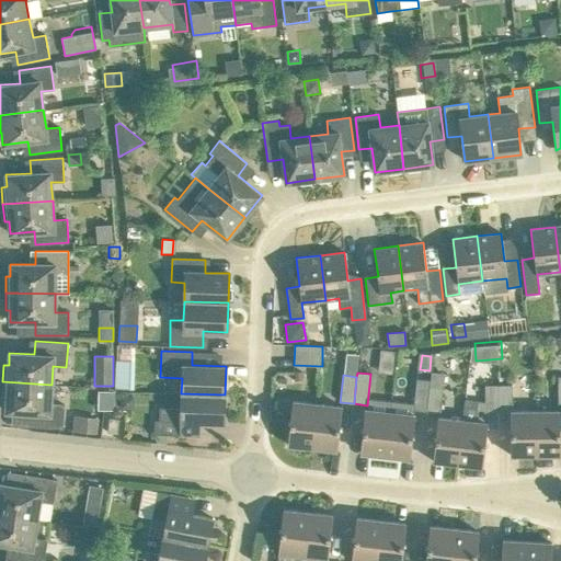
[(413,410),(426,412),(430,385),(430,380),(416,379),(413,410)]
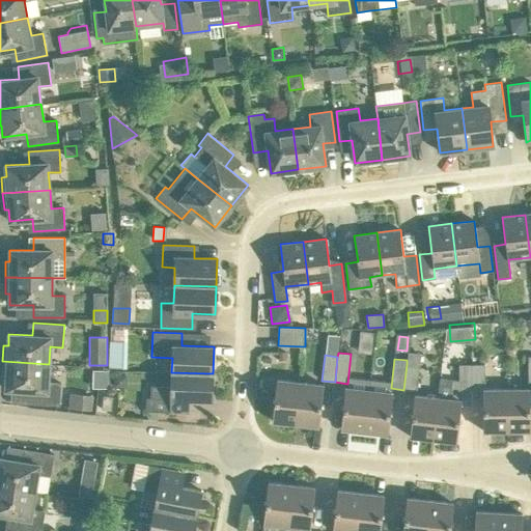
[(49,364),(2,361),(1,378),(6,378),(5,389),(29,391),(28,403),(59,406),(60,383),(48,382),(49,364)]
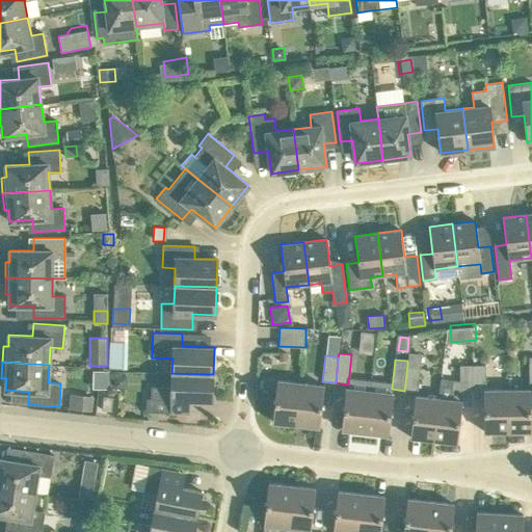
[(407,365),(404,391),(417,392),(420,366),(407,365)]
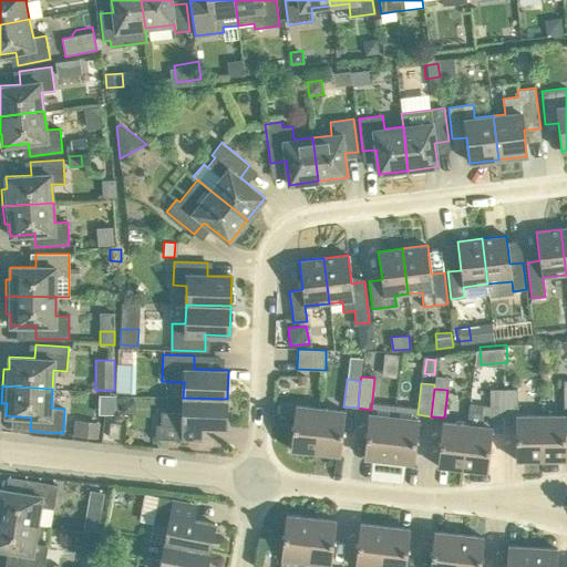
[(467,424),(462,470),(486,472),(493,416),(504,416),(504,389),(490,389),(491,406),(470,404),(467,424)]
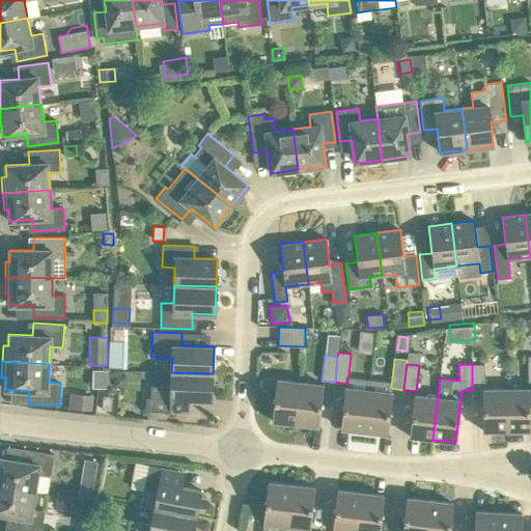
[(484,364),(472,364),(472,390),(483,390),(483,431),(507,431),(506,389),(484,389),(484,364)]
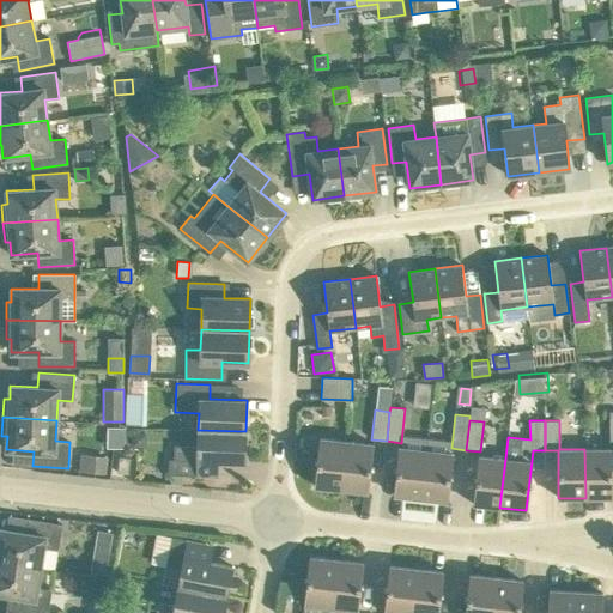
[(246,431),(198,430),(198,447),(174,445),(174,460),(169,460),(169,474),(218,475),(218,461),(244,462),(246,431)]
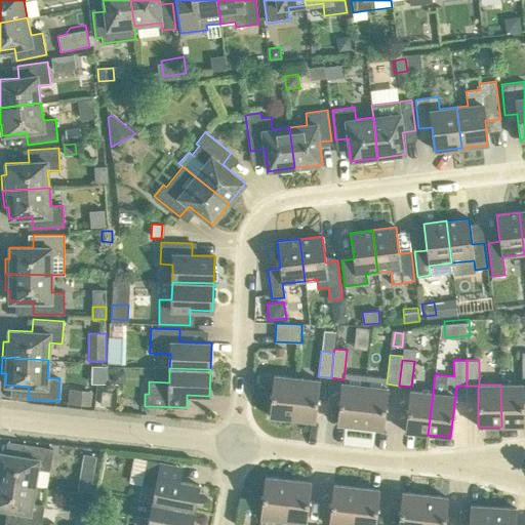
[(270,416),(292,419),(296,377),(274,375),(270,416)]
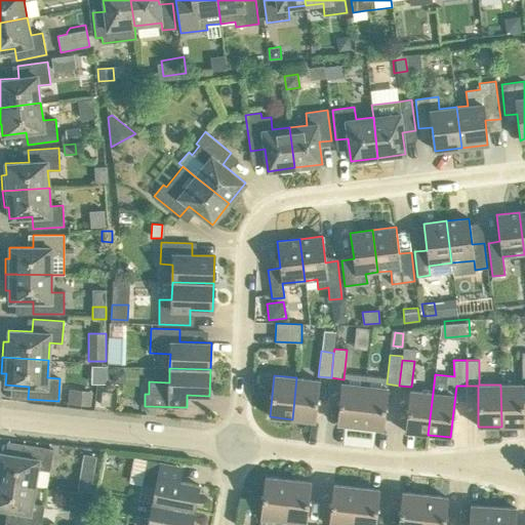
[(296,377),(292,419),(315,421),(320,380),(296,377)]
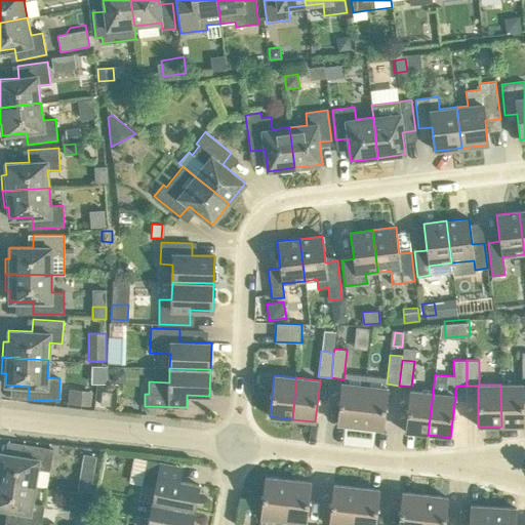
[(337,425),(360,427),(365,386),(342,382),(337,425)]
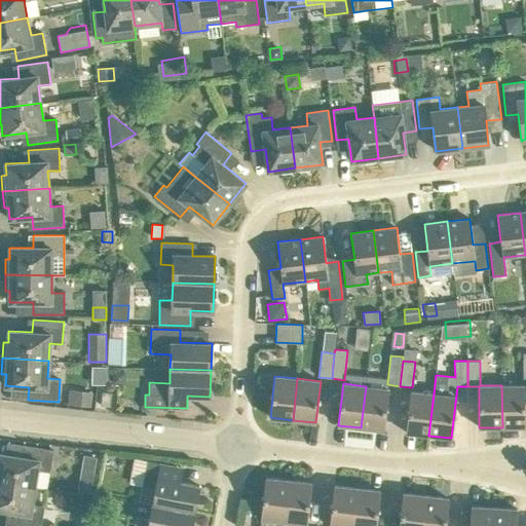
[(525,385),(501,385),(502,427),(525,427),(525,385)]
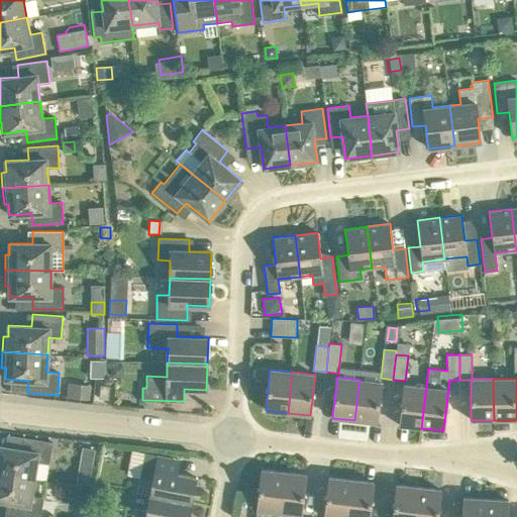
[(359,380),(354,420),(377,423),(382,382),(359,380)]
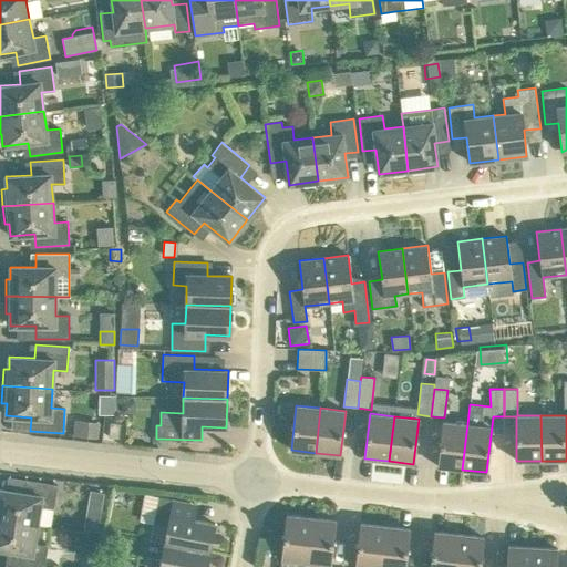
[(98,439),(100,423),(75,420),(73,435),(98,439)]
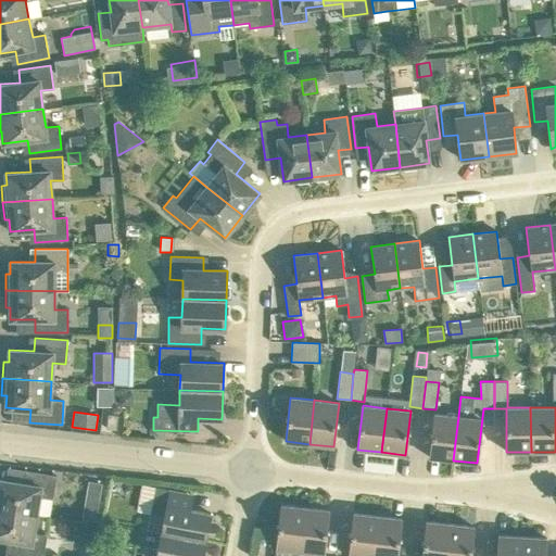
[(106,428),(116,429),(117,415),(108,414),(106,428)]
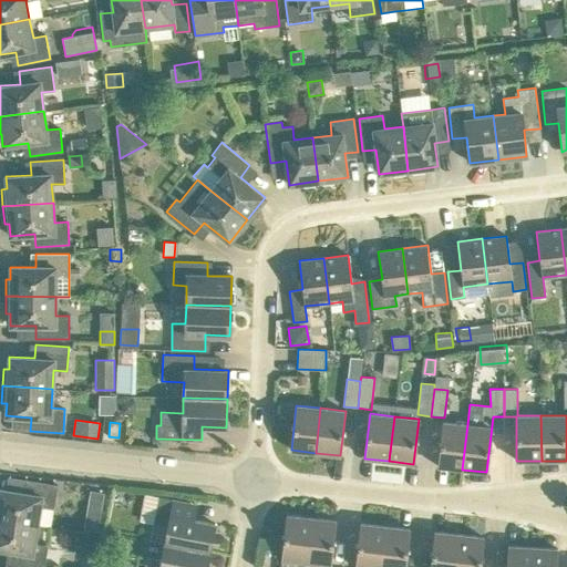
[(437,466),(462,470),(467,424),(443,422),(437,466)]
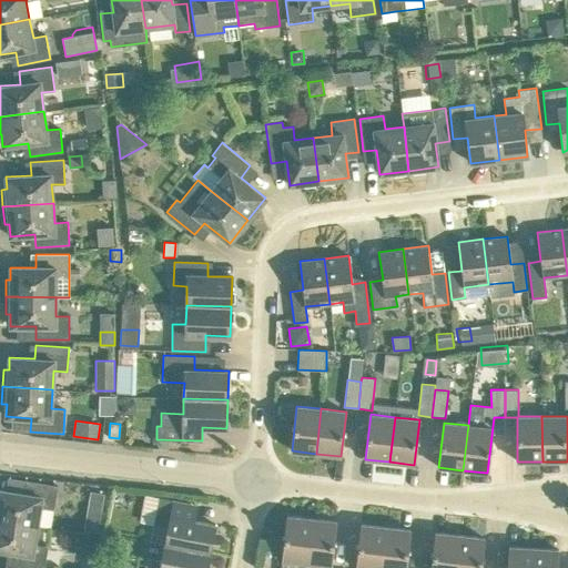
[(0,519),(38,526),(40,507),(53,509),(58,486),(24,480),(22,494),(0,489),(0,519)]
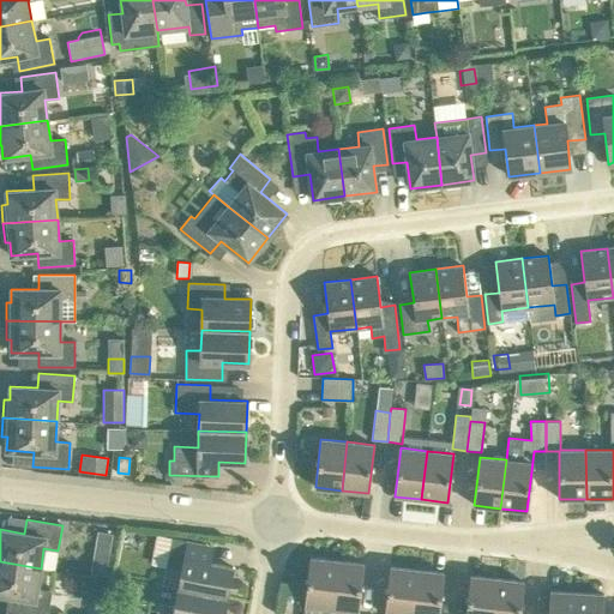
[(181,570),(178,588),(228,597),(234,567),(211,563),(214,546),(172,539),(166,566),(181,570)]
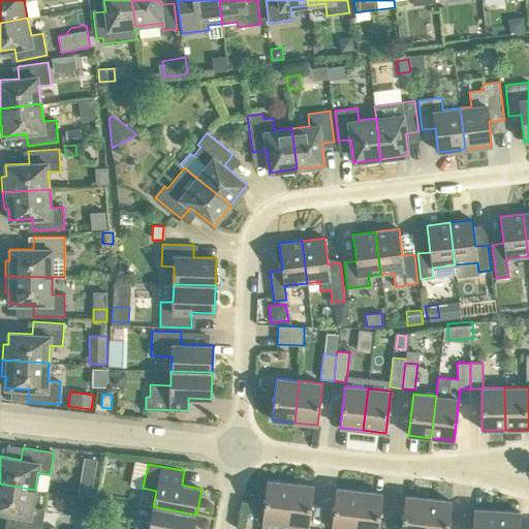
[(91,496),(94,479),(81,477),(78,494),(91,496)]
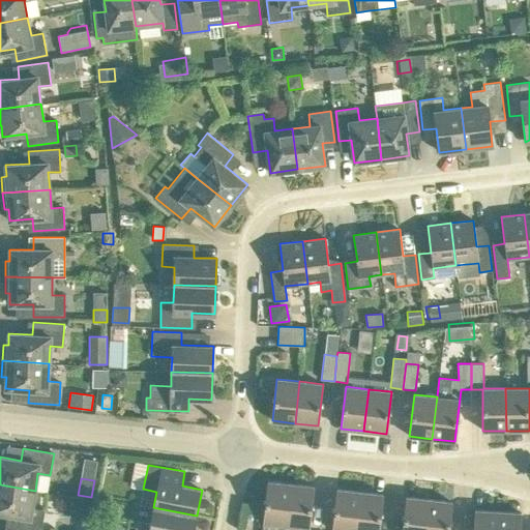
[(286,526),(291,483),(268,481),(262,529),(273,529),(275,525),(286,526)]
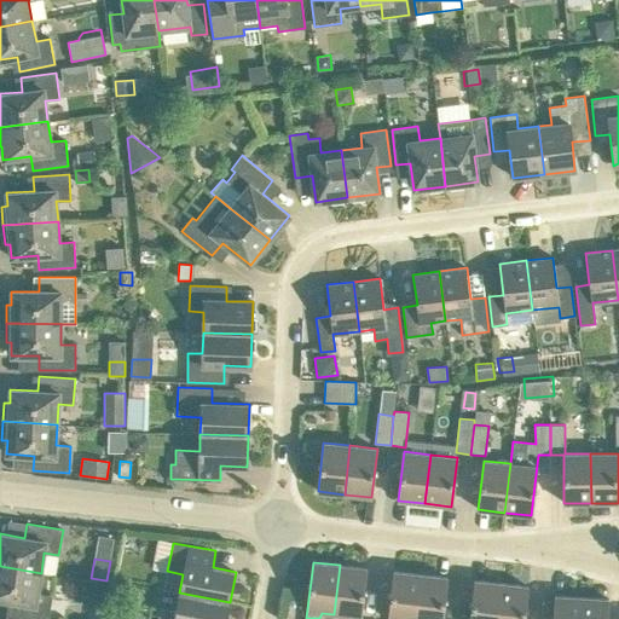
[(366,568),(340,565),(334,614),(362,617),(366,568)]
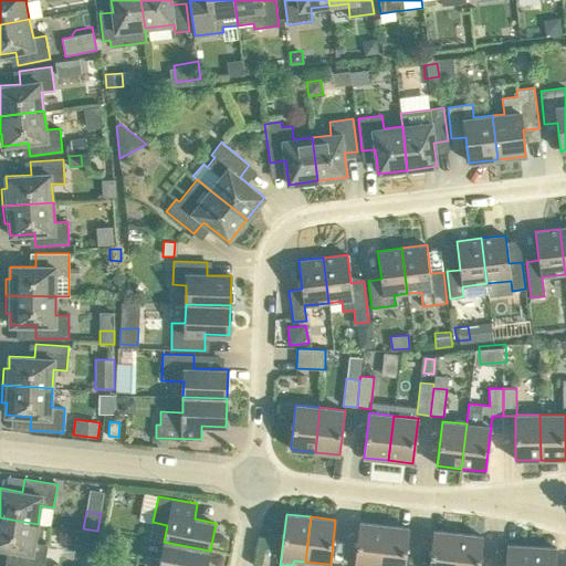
[(0,547),(13,551),(11,564),(21,565),(43,565),(48,545),(34,543),(38,524),(0,517),(0,547)]
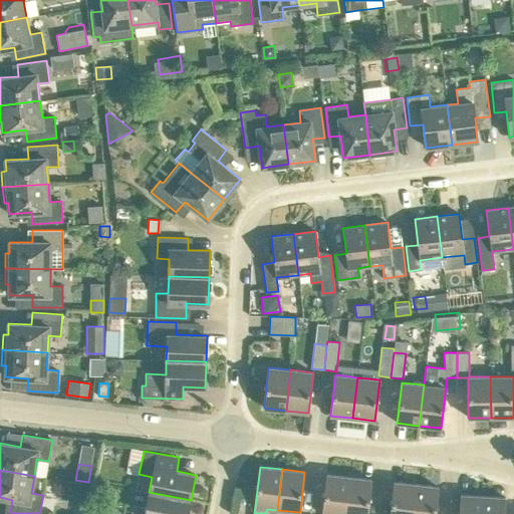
[(322,513),(344,513),(349,477),(327,474),(322,513)]
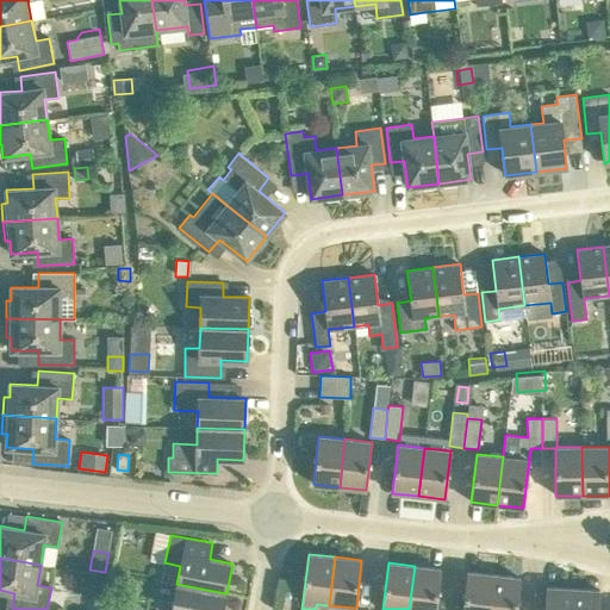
[(435,609),(441,568),(415,566),(409,609),(435,609)]
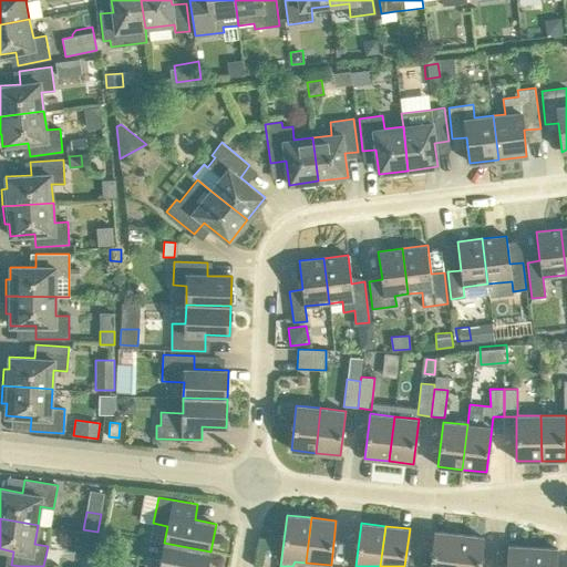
[(430,566),(455,566),(459,534),(434,532),(430,566)]
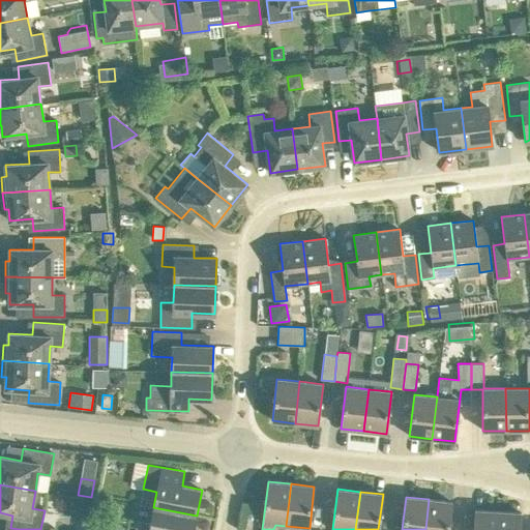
[(89,518),(91,501),(67,498),(64,514),(89,518)]
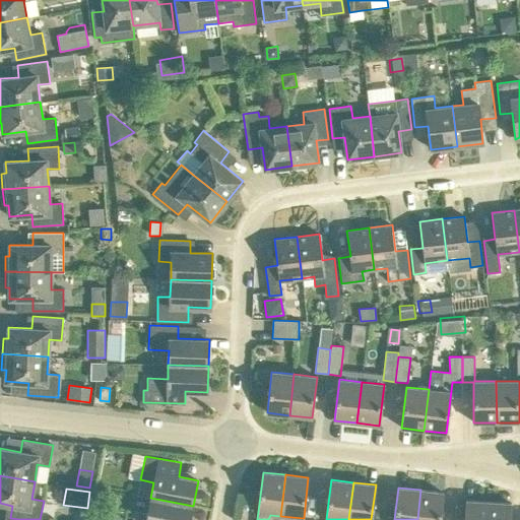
[(420,490),(417,519),(440,519),(444,493),(420,490)]
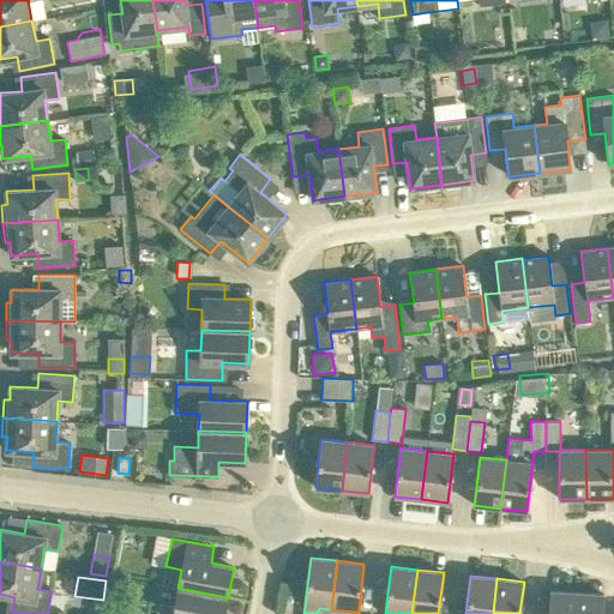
[(223,613),(228,597),(178,588),(174,607),(158,603),(156,613),(223,613)]
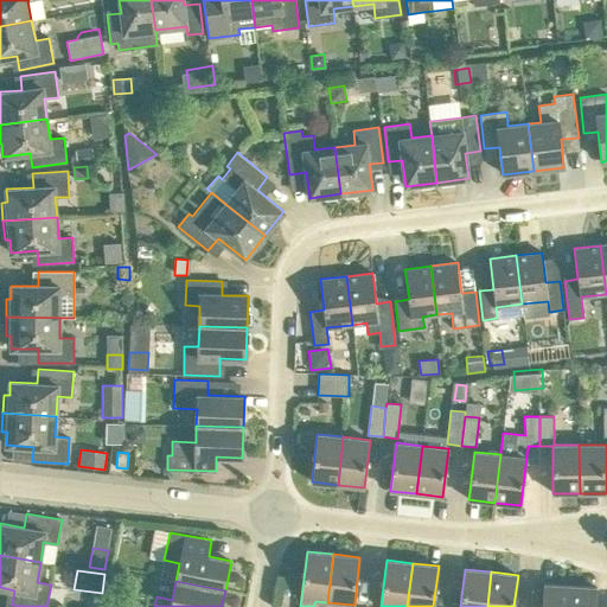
[(568,606),(570,586),(544,585),(542,606),(568,606)]
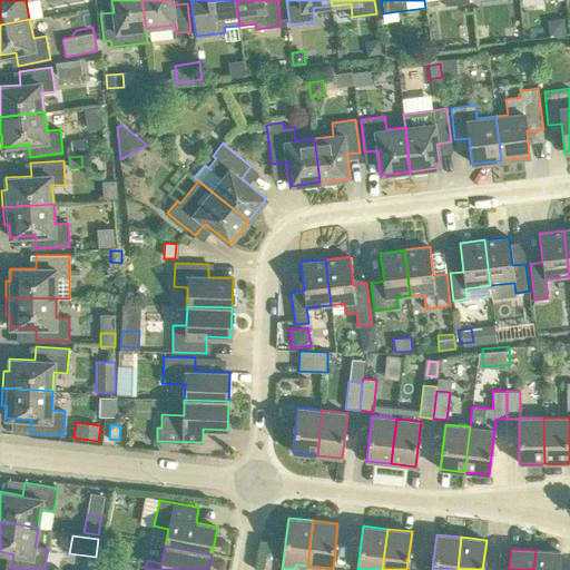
[(559,569),(560,551),(536,550),(533,569),(559,569)]
